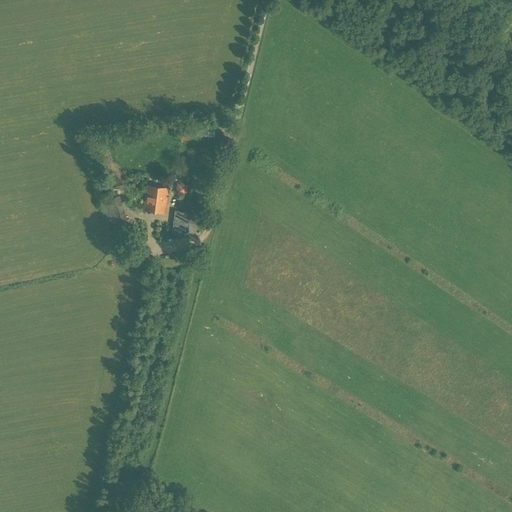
[(194,136),(215,137),(215,129),(194,129),(194,136)]
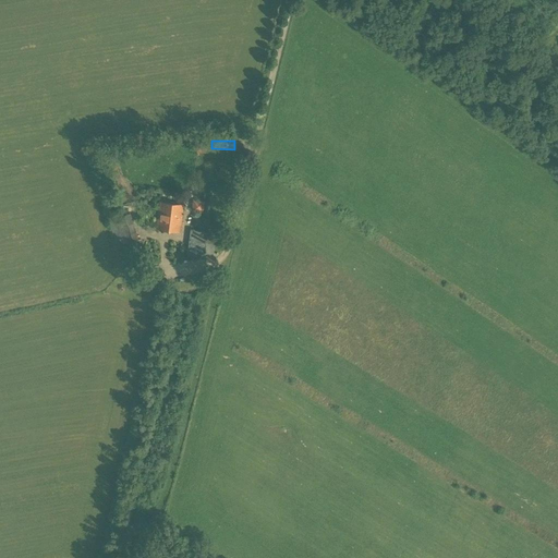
[(106,171),(111,170),(113,169),(109,152),(101,153),(106,171)]
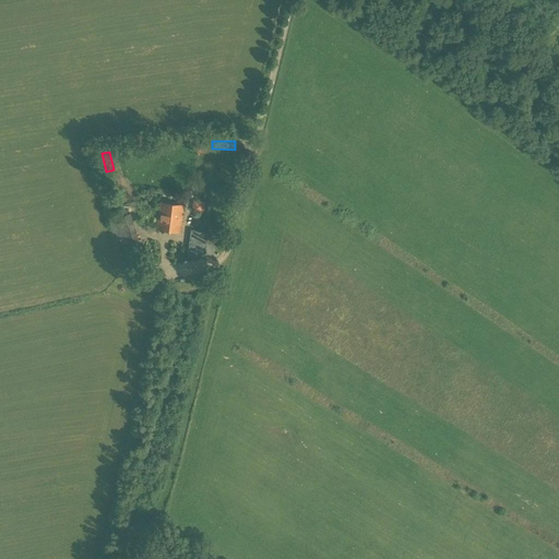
[(180,232),(185,204),(159,201),(156,228),(180,232)]
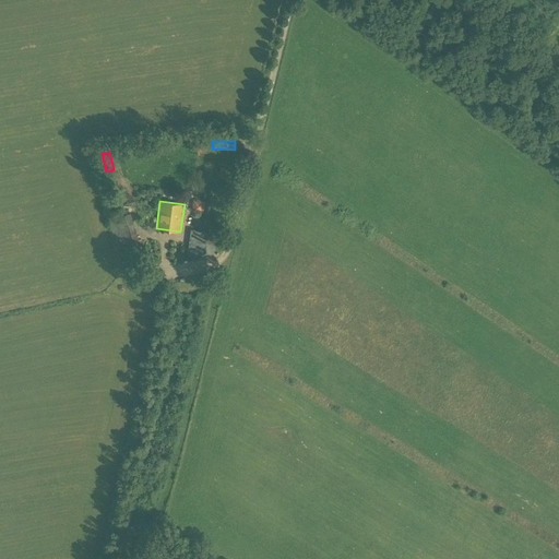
[(139,239),(130,213),(108,219),(117,247),(133,241),(135,248),(143,245),(141,239),(139,239)]
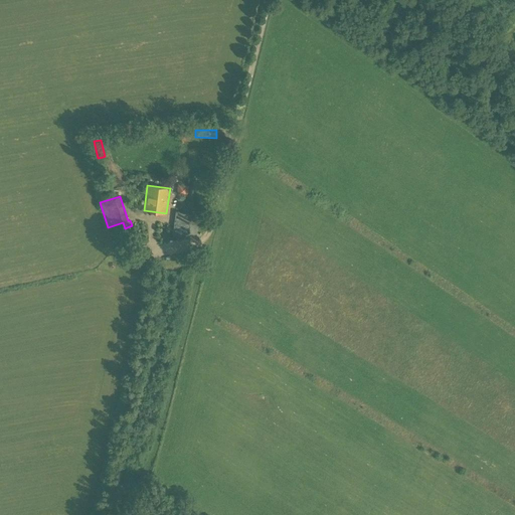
[(175,212),(172,240),(188,237),(196,237),(199,215),(175,212)]
